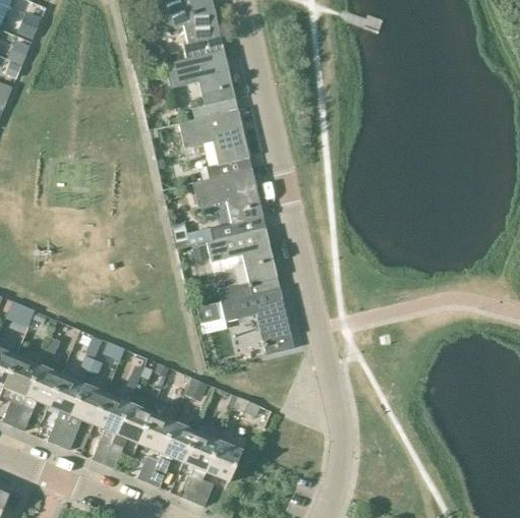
[(186,42),(182,43),(186,59),(224,50),(212,0),(161,0),(151,2),(157,31),(183,25),(186,42)]
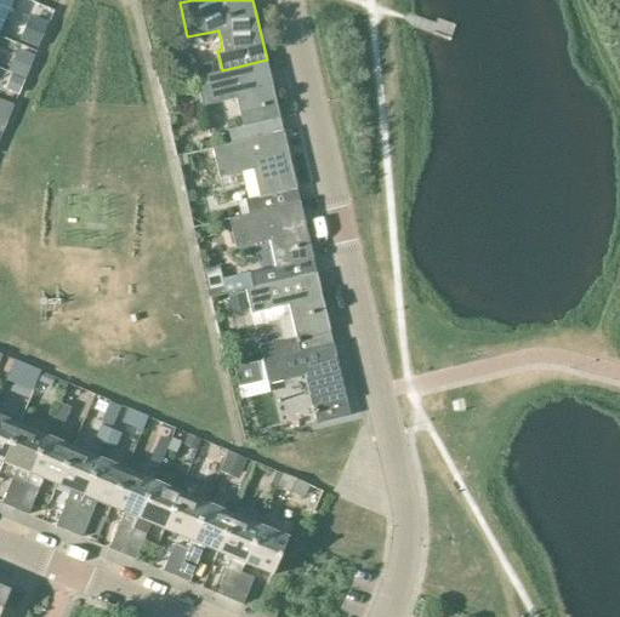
[(47,17),(34,11),(24,33),(38,39),(47,17)]
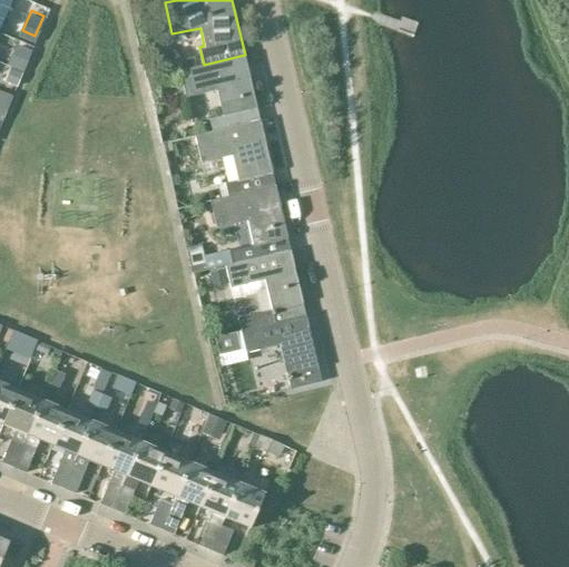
[(30,46),(18,41),(11,59),(23,65),(30,46)]
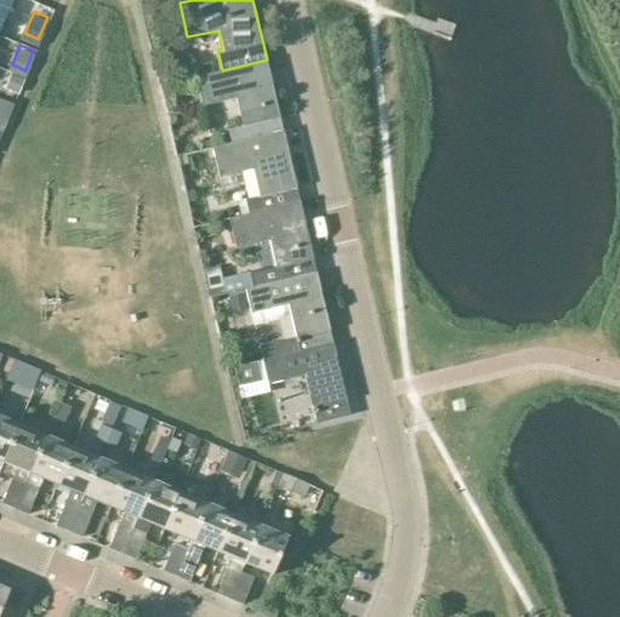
[(284,130),(267,60),(222,70),(197,75),(203,104),(238,97),(244,124),(228,126),(232,142),(248,138),(284,130)]
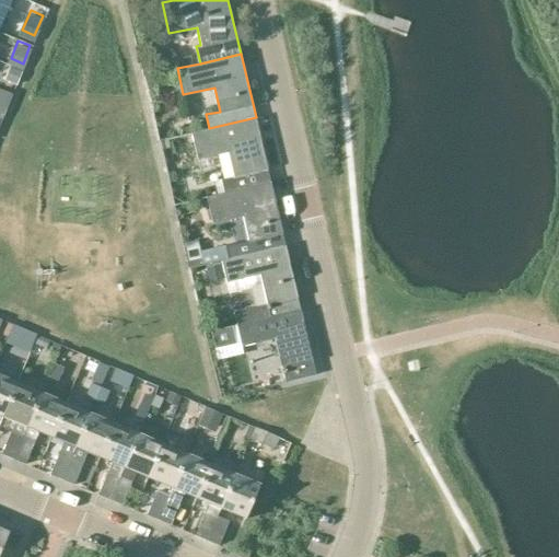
[(21,68),(11,64),(7,74),(16,79),(21,68)]
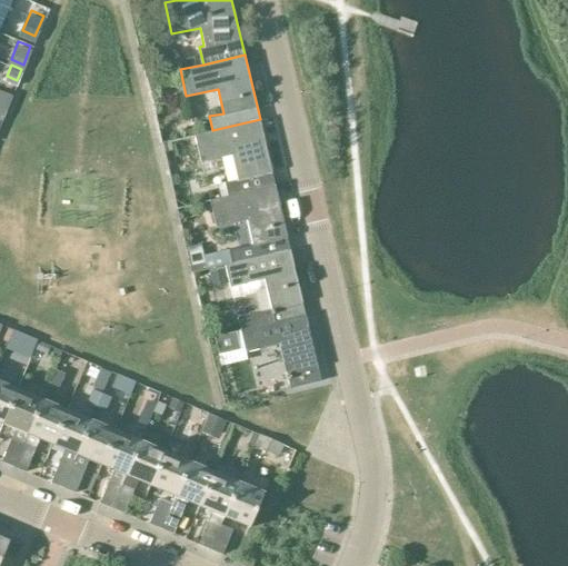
[(11,93),(0,88),(0,109),(5,111),(11,93)]
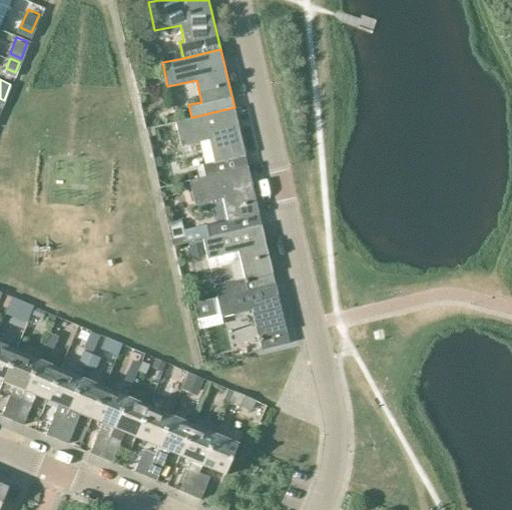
[(234,107),(204,114),(191,117),(175,121),(181,144),(198,141),(203,162),(205,176),(217,173),(248,166),(234,107)]
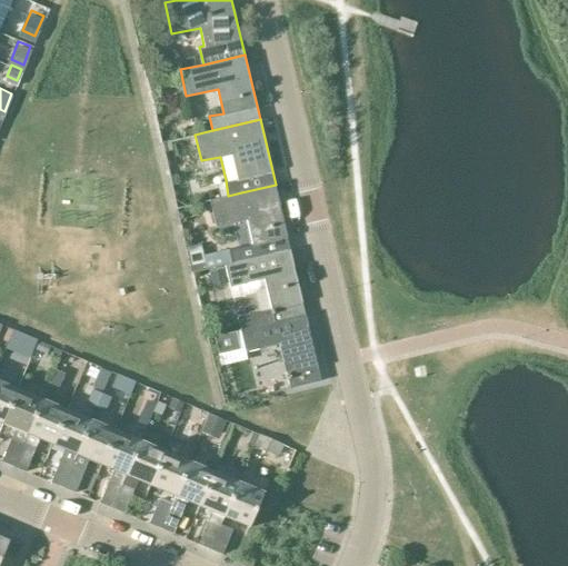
[(247,244),(229,248),(232,262),(290,249),(276,185),(241,192),(228,196),(210,200),(217,225),(241,220),(247,244)]
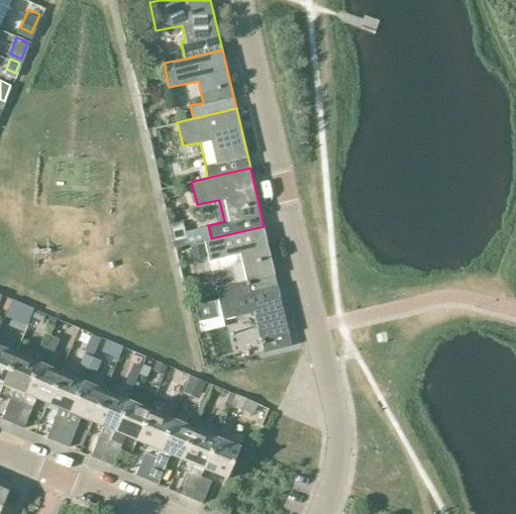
[(186,234),(184,222),(173,224),(175,236),(186,234)]
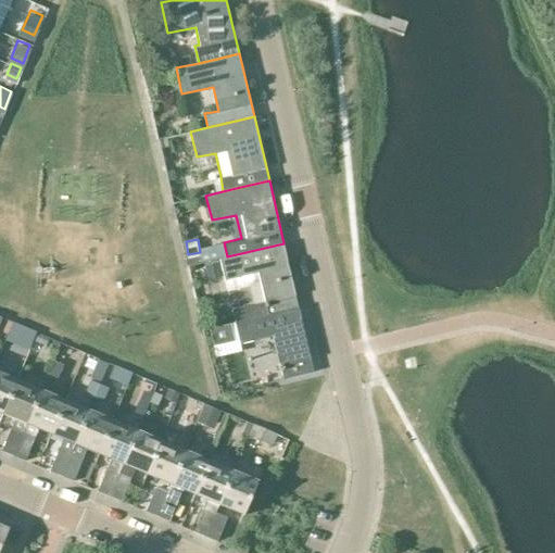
[(236,322),(269,314),(299,306),(284,243),(227,256),(221,258),(226,279),(259,272),(265,300),(232,308),(236,322)]
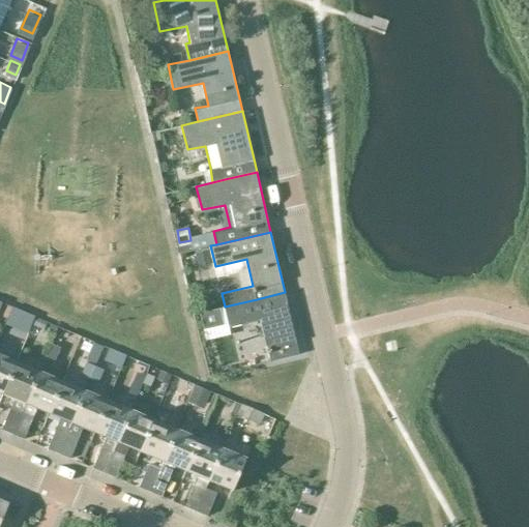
[(208,247),(197,250),(200,262),(210,260),(208,247)]
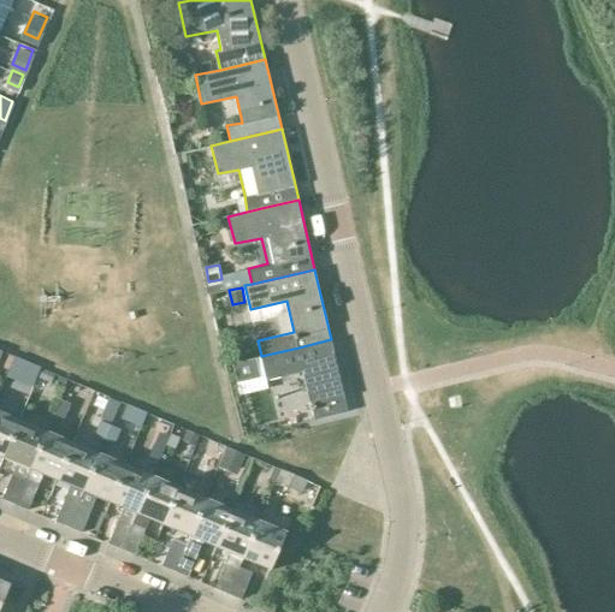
[(348,411),(331,339),(299,348),(261,356),(266,380),(303,372),(311,404),(314,420),(348,411)]
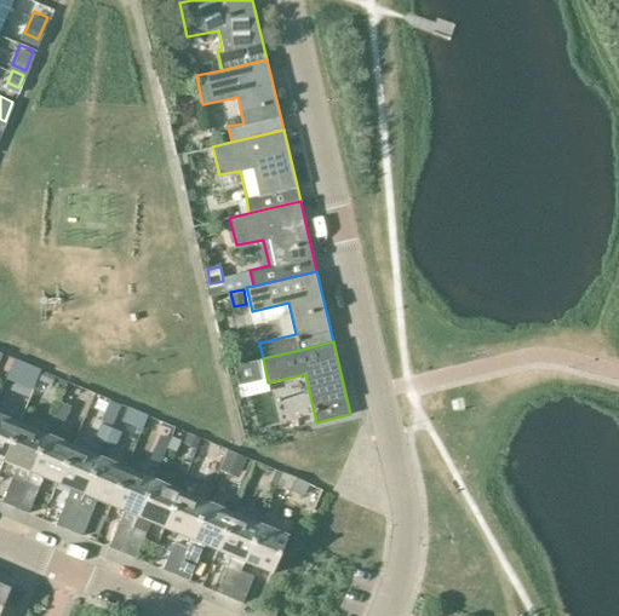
[(263,376),(259,360),(238,363),(241,380),(263,376)]
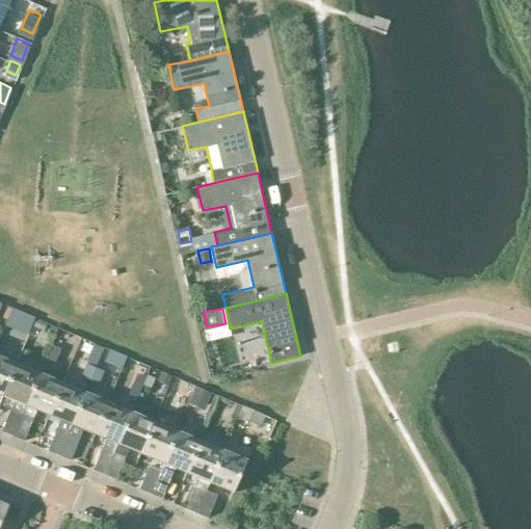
[(35,316),(33,324),(45,328),(47,321),(35,316)]
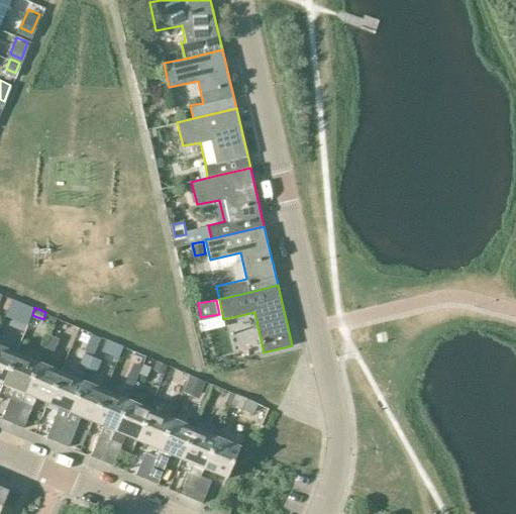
[(50,333),(45,345),(54,348),(59,336),(50,333)]
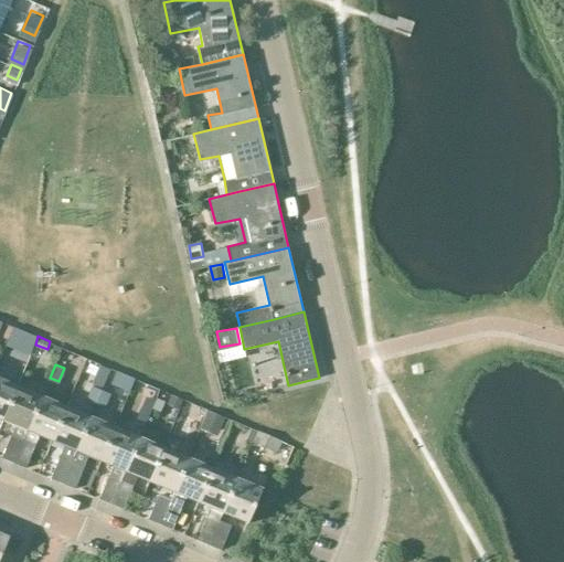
[(134,377),(117,370),(113,382),(128,389),(134,377)]
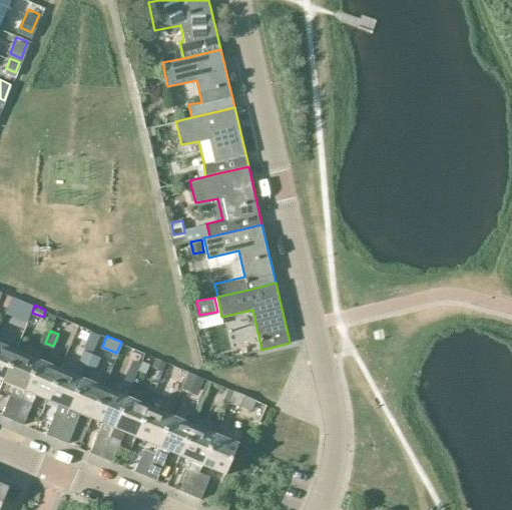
[(0,341),(0,379),(3,381),(17,349),(0,341)]
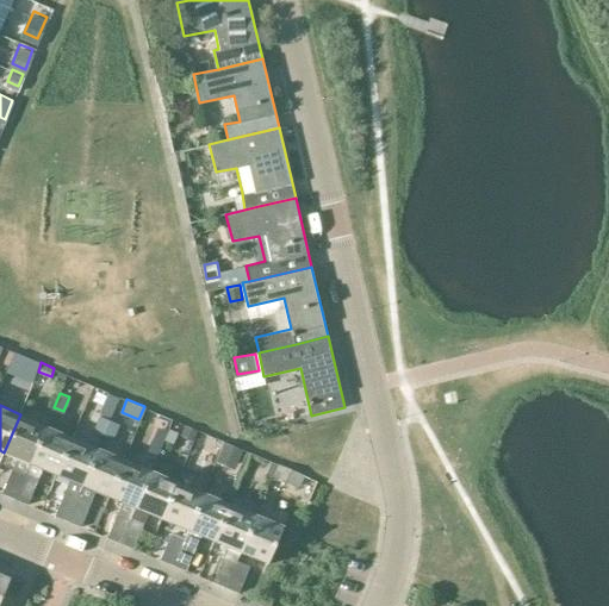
[(2,493),(16,498),(47,425),(20,414),(4,453),(17,457),(2,493)]
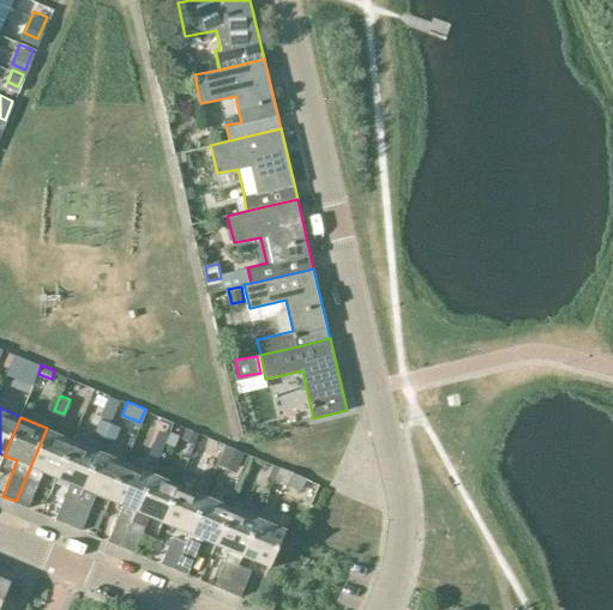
[(96,430),(104,434),(110,421),(101,417),(96,430)]
